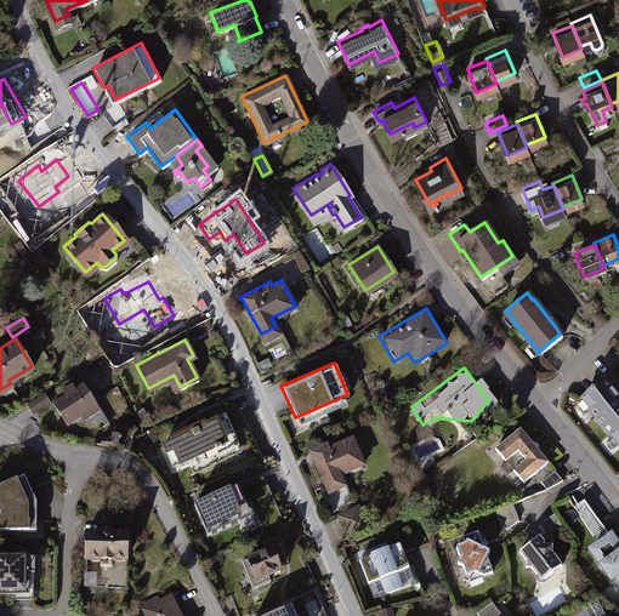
[(86,412),(97,406),(81,382),(74,388),(72,383),(68,383),(61,388),(64,393),(52,401),(64,420),(84,408),(86,412)]
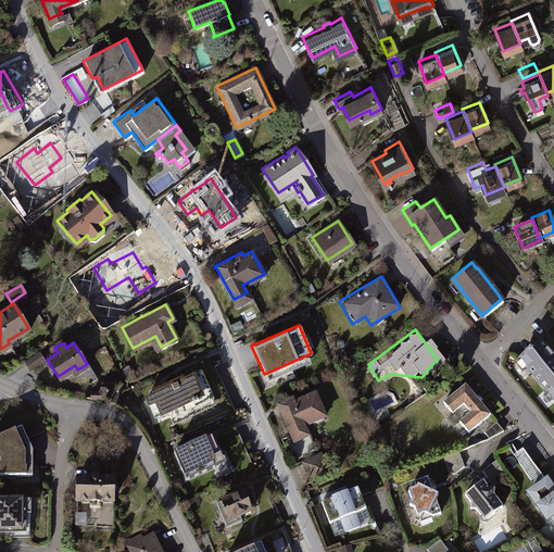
[(553,366),(536,343),(513,362),(548,405),(553,400),(553,366)]
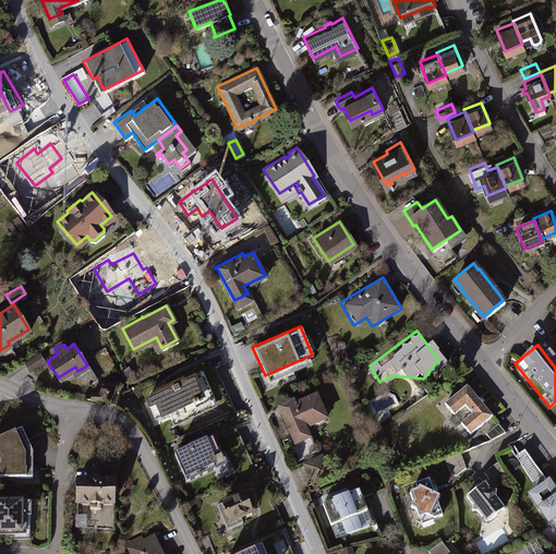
[(28,369),(43,360),(38,352),(24,361),(28,369)]
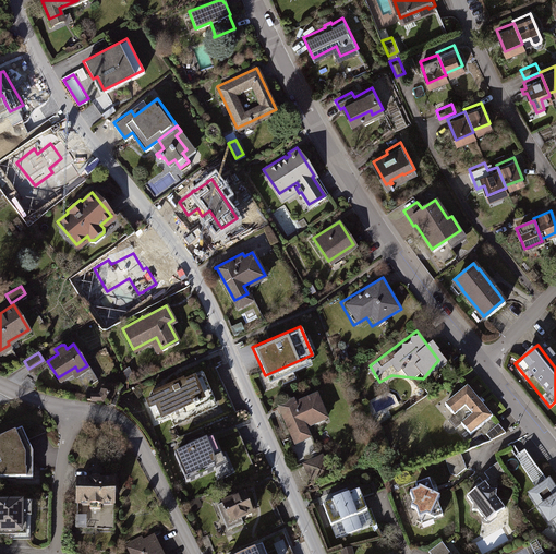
[(198,372),(141,397),(154,425),(212,399),(198,372)]
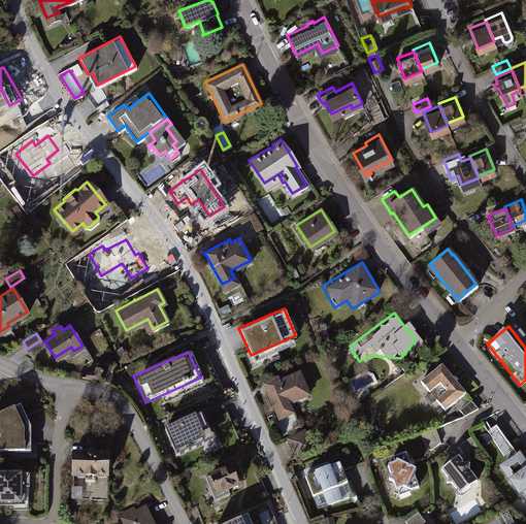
[(440,363),(418,382),(426,391),(435,384),(444,392),(433,400),(441,410),(464,392),(440,363)]
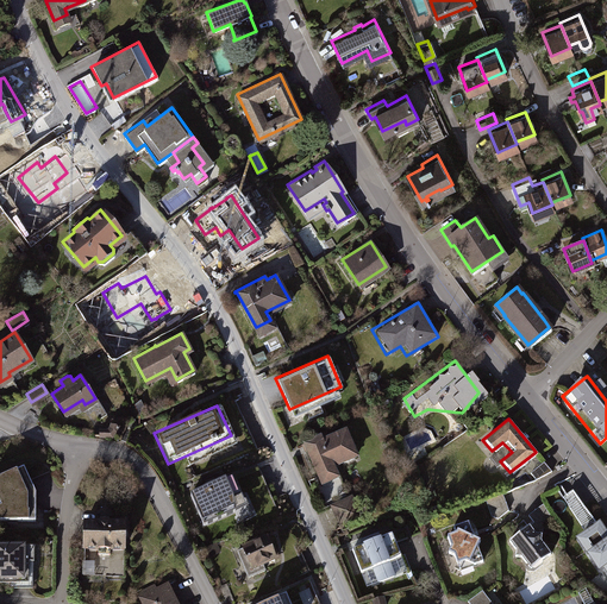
[(116,429),(118,423),(110,421),(108,426),(99,425),(99,433),(111,434),(116,429)]
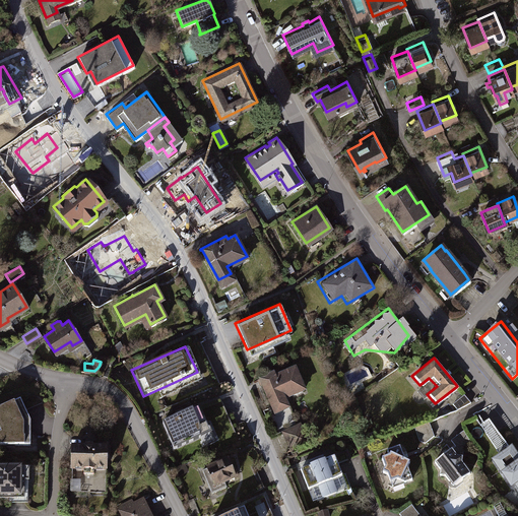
[(270,371),(254,377),(268,413),(285,407),(281,397),(301,390),(292,369),(272,376),(270,371)]
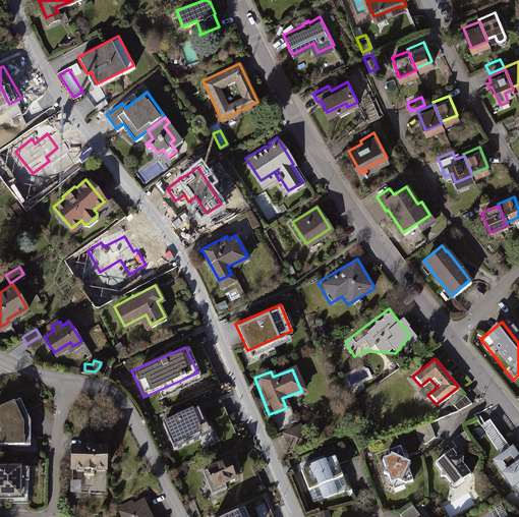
[(0,443),(29,443),(29,419),(18,397),(0,404),(0,443)]
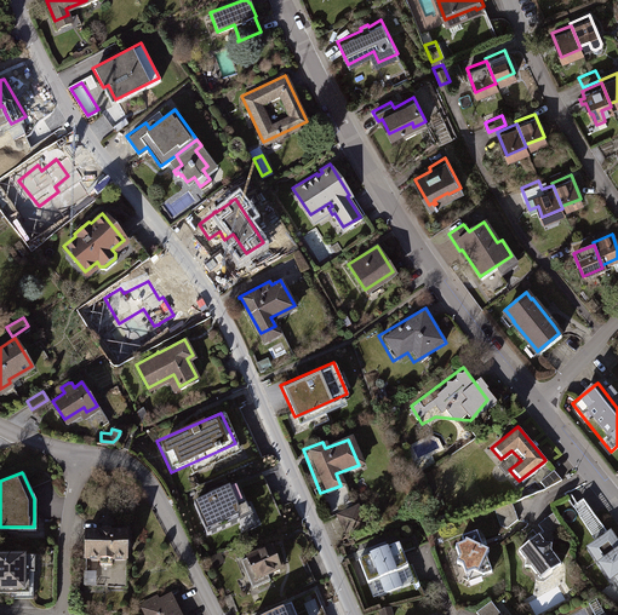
[(240,481),(194,499),(205,529),(252,511),(240,481)]
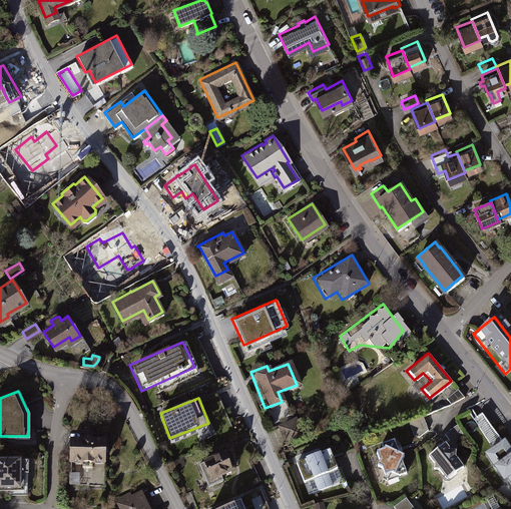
[(409,422),(415,435),(429,429),(423,416),(409,422)]
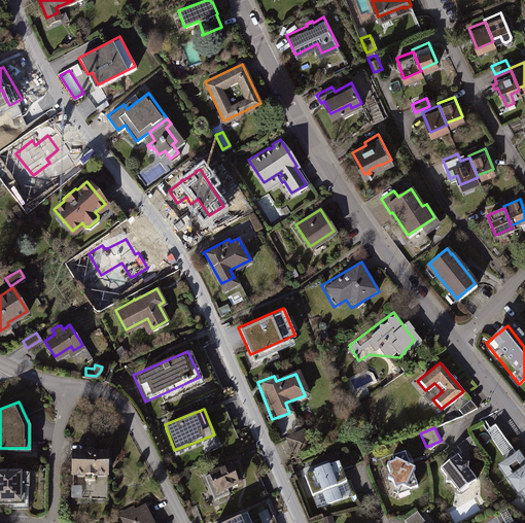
[(289,445),(295,443),(296,449),(309,446),(304,428),(286,432),(289,445)]
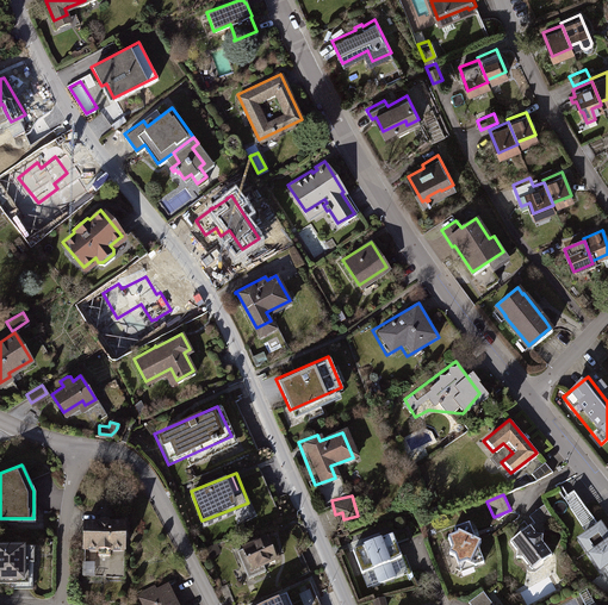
[(607,528),(597,512),(571,529),(603,578),(607,574),(607,528)]
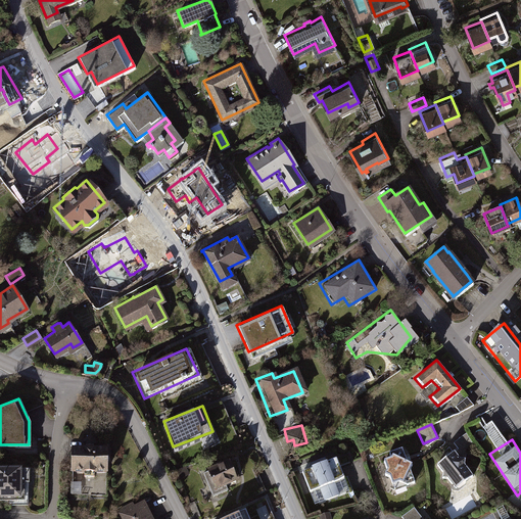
[(102,444),(67,444),(67,473),(102,473),(102,444)]
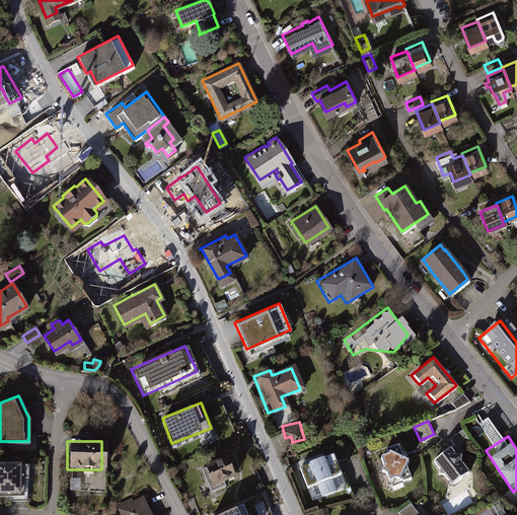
[(446,447),(430,460),(451,485),(466,471),(446,447)]
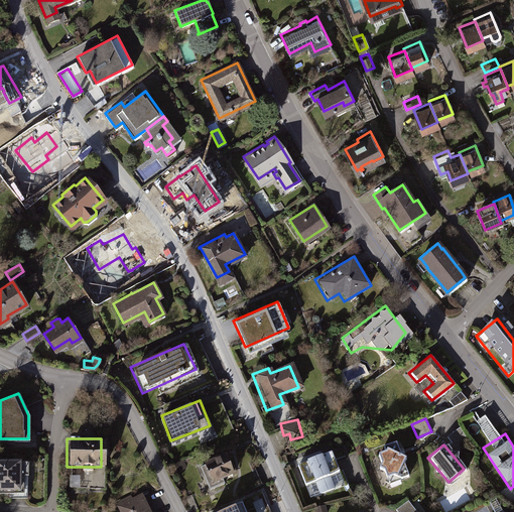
[(395,448),(373,456),(383,485),(406,477),(395,448)]
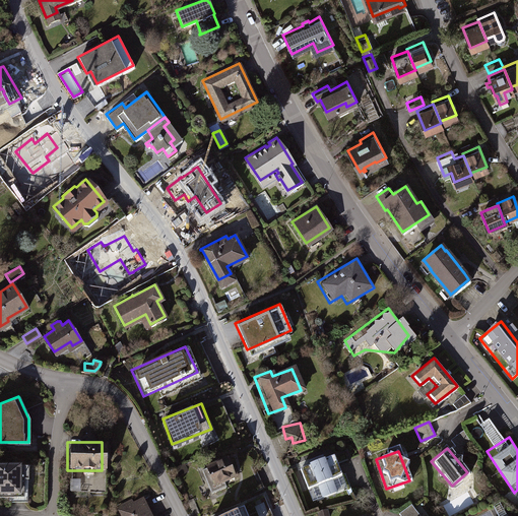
[(332,452),(296,468),(311,500),(346,484),(332,452)]
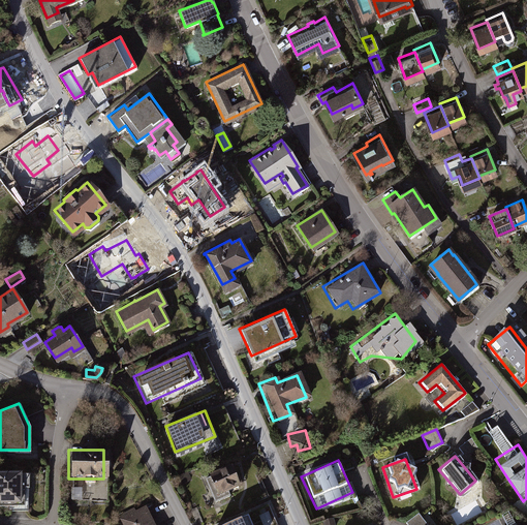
[(230,463),(204,475),(215,500),(242,488),(230,463)]
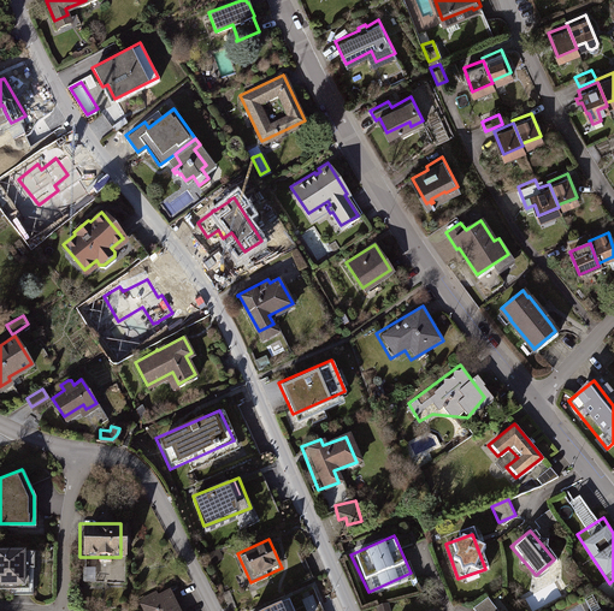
[(33,565),(33,550),(0,549),(0,581),(27,582),(28,565),(33,565)]
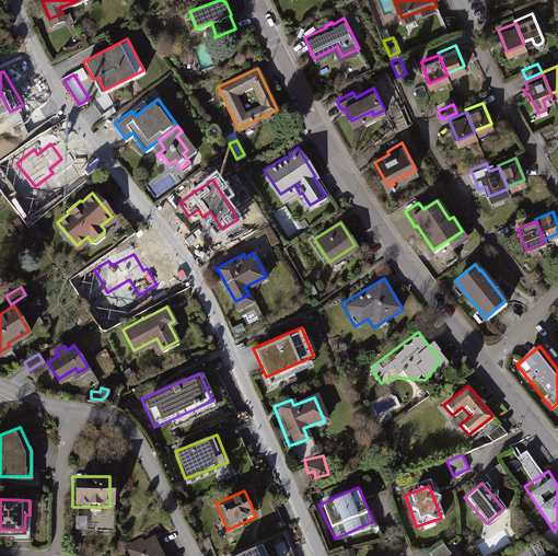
[(100,508),(99,526),(113,526),(114,509),(100,508)]
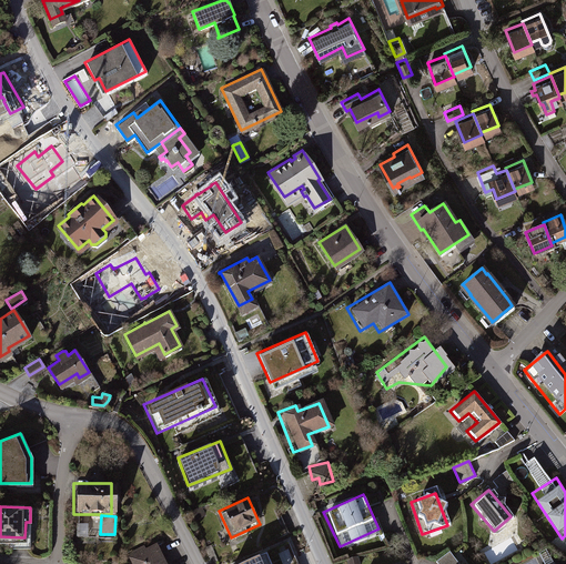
[(168,563),(157,539),(131,551),(137,563),(168,563)]
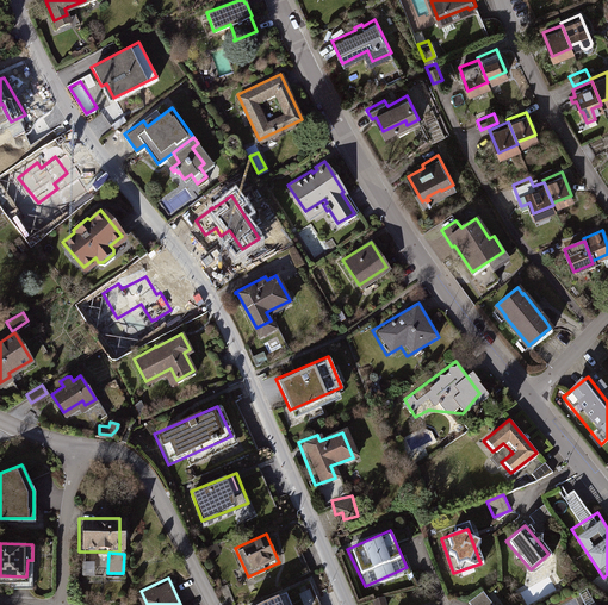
[(292,604),(286,587),(244,604),(292,604)]
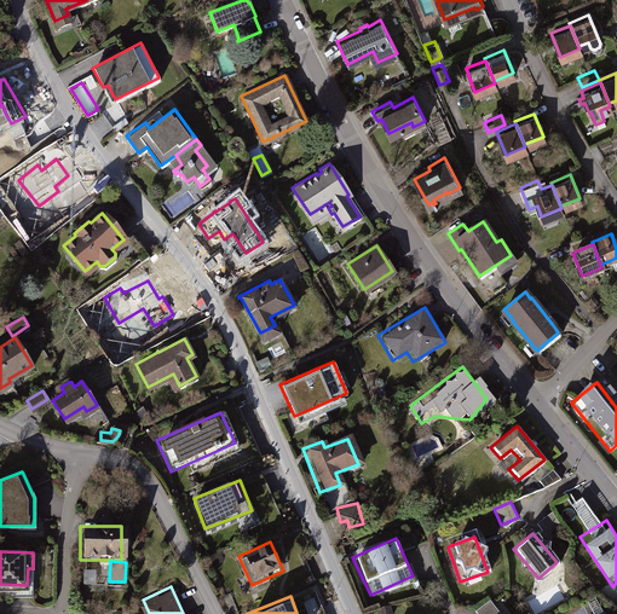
[(603,613),(597,597),(588,601),(593,613),(603,613)]
